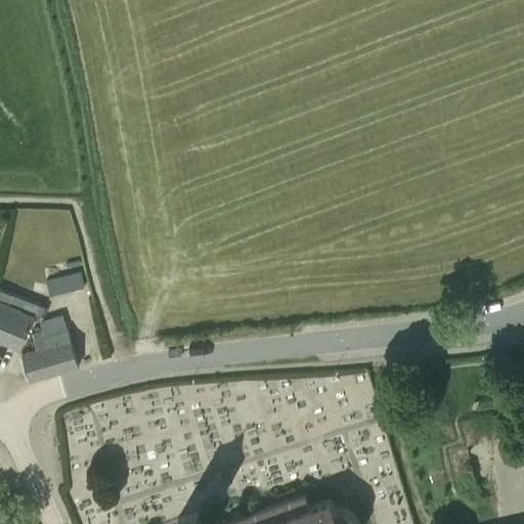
[(81,271),(69,274),(73,289),(84,287),(81,271)]
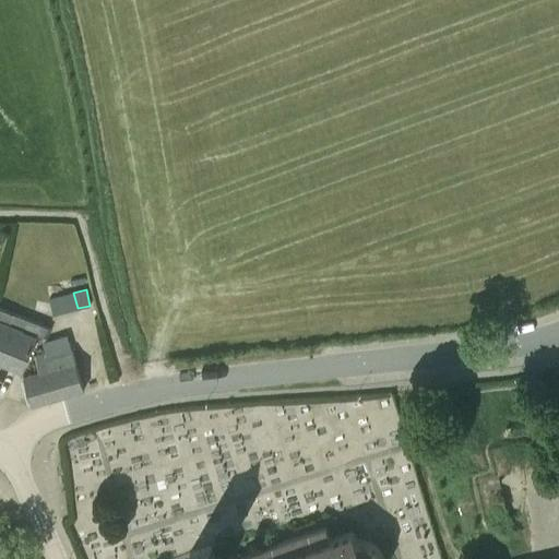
[(54,314),(67,311),(62,295),(50,298),(54,314)]
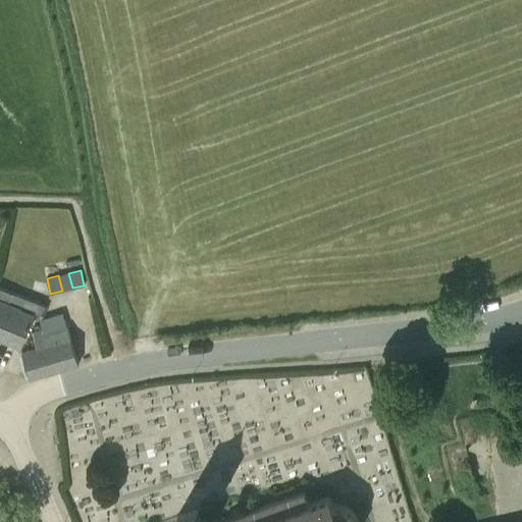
[(0,357),(1,354),(0,353),(0,338),(21,347),(35,312),(41,315),(44,307),(0,289),(0,357)]
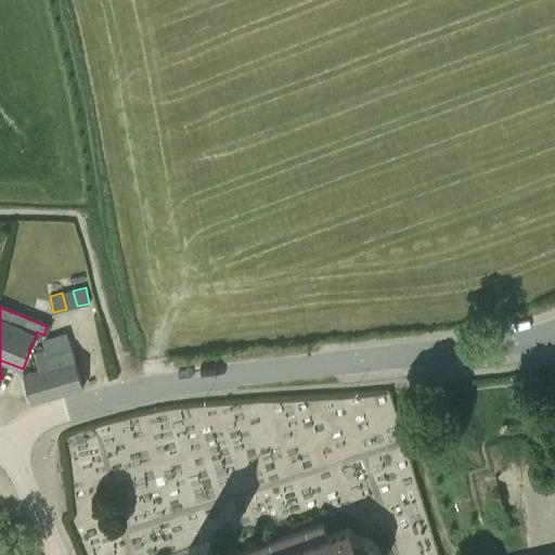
[(24,374),(31,401),(84,386),(73,348),(47,355),(46,351),(36,355),(40,370),(24,374)]
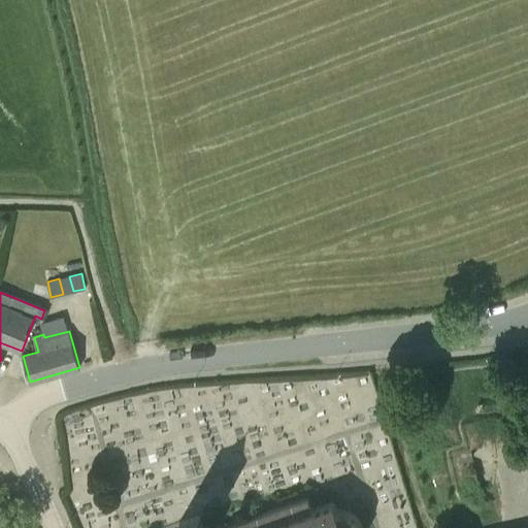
[(428,452),(438,497),(473,489),(463,444),(492,437),(486,411),(446,421),(452,447),(428,452)]
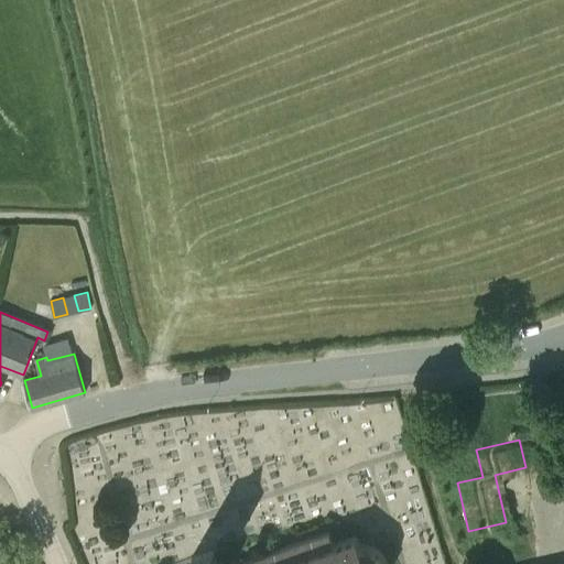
[(388,563),(383,552),(373,544),(360,544),(357,534),(354,535),(334,543),(329,531),(238,563),(223,563),(218,563),(217,563),(213,551),(192,557),(194,563),(388,563)]
